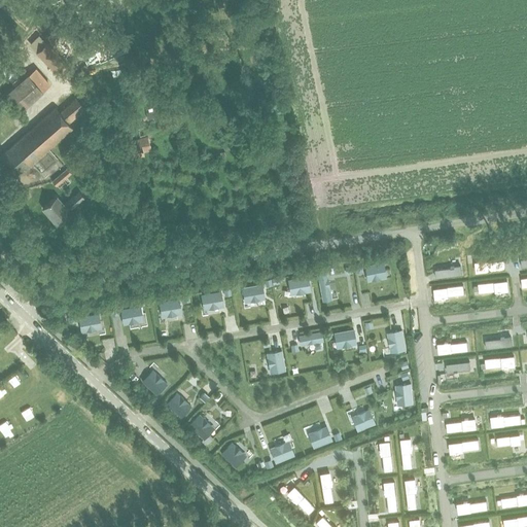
[(29,73),(6,94),(21,110),(43,91),(41,88),(31,76),(29,73)]
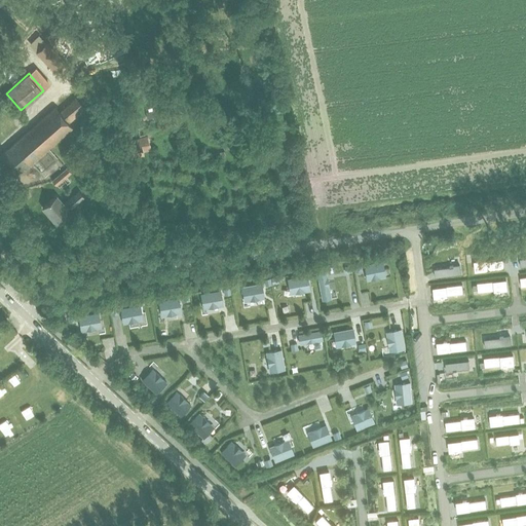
[(75,98),(66,106),(59,112),(53,107),(0,153),(0,157),(15,176),(72,127),(67,121),(83,107),(75,98)]
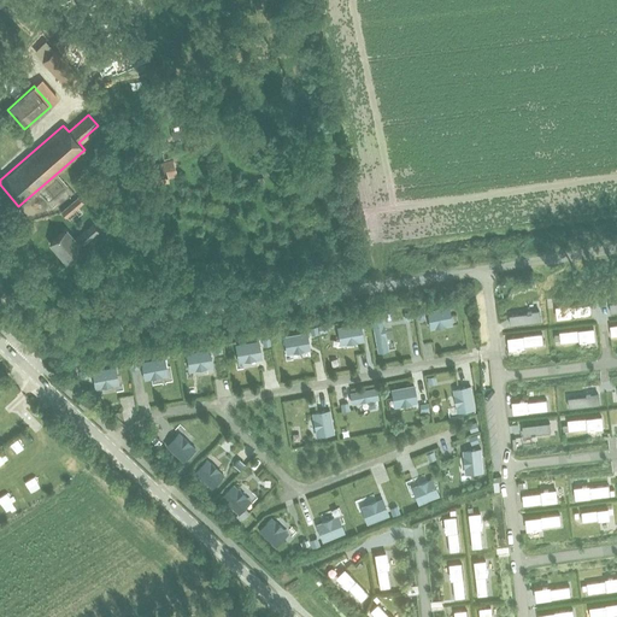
[(169,147),(160,148),(163,158),(171,157),(169,147)]
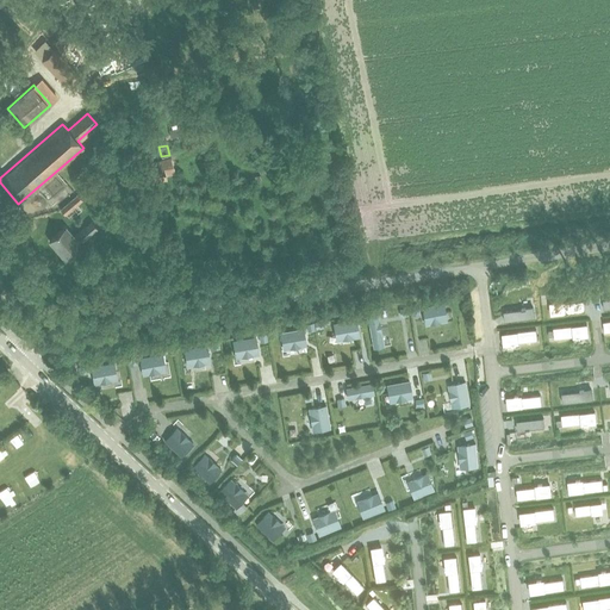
[(165,169),(173,167),(170,157),(147,163),(151,182),(167,179),(165,169)]
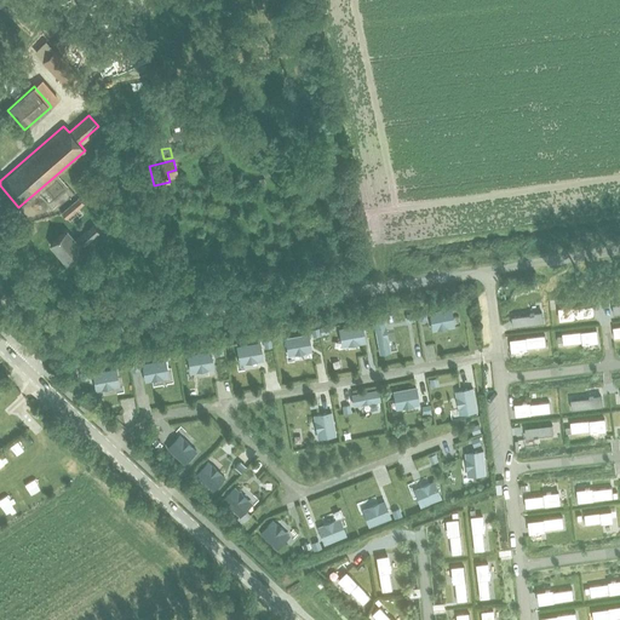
[(79,199),(78,200),(61,214),(65,219),(82,204),(79,199)]
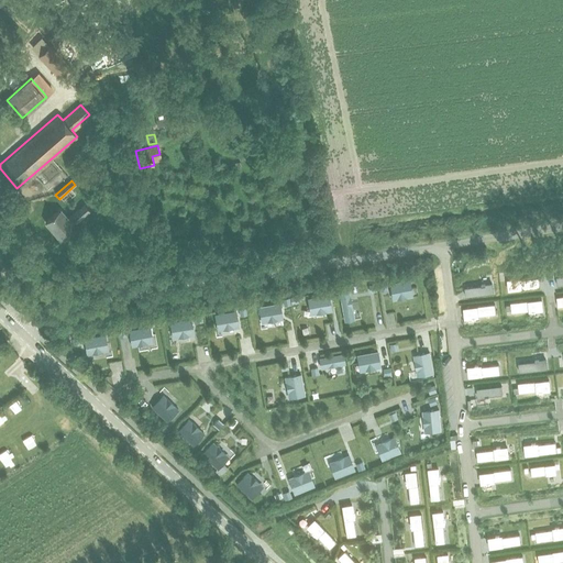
[(203,191),(202,184),(191,186),(191,187),(188,188),(188,194),(192,192),(192,194),(203,191)]
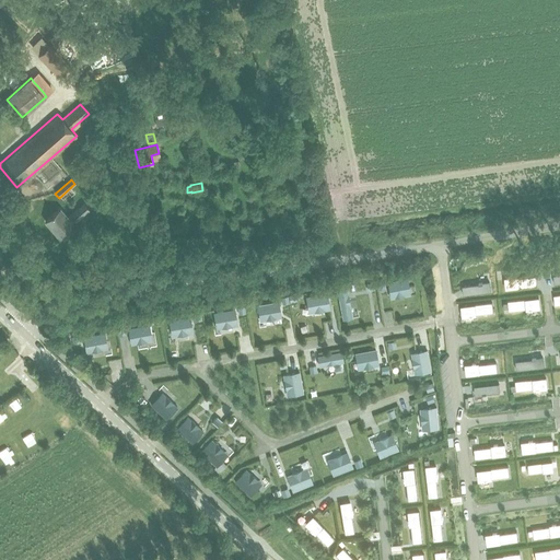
[(59,238),(70,230),(74,226),(72,224),(89,210),(83,203),(67,217),(59,208),(44,221),(59,238)]
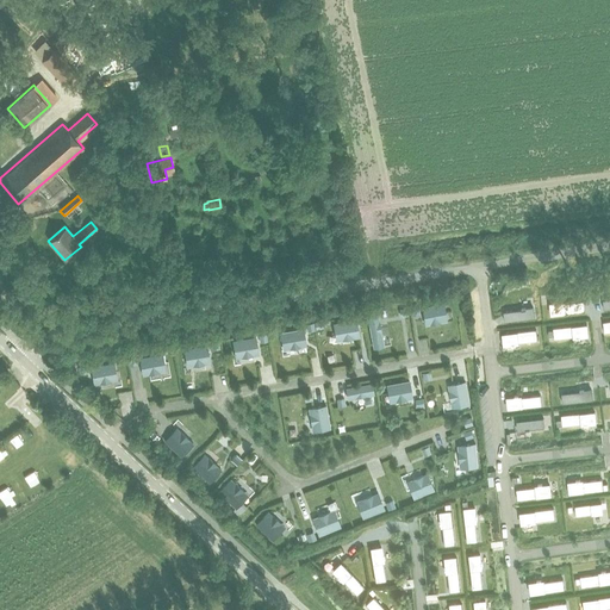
[(558,303),(549,304),(551,315),(585,312),(584,300),(565,303),(565,302),(561,303),(561,302),(558,302),(558,303)]
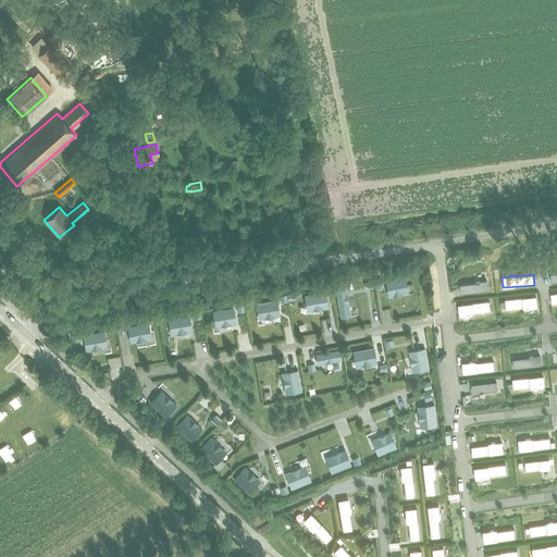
[(385,281),(387,296),(404,294),(403,286),(407,285),(406,277),(385,281)]
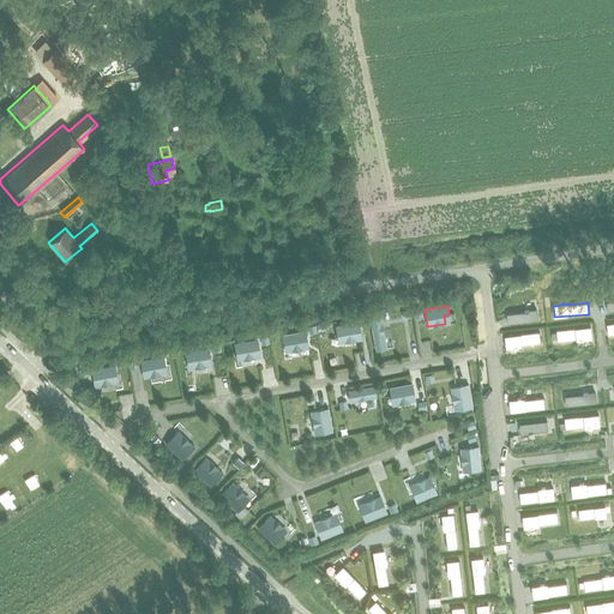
[(524,312),(506,314),(507,324),(537,319),(536,309),(529,311),(529,309),(524,311),(524,312)]
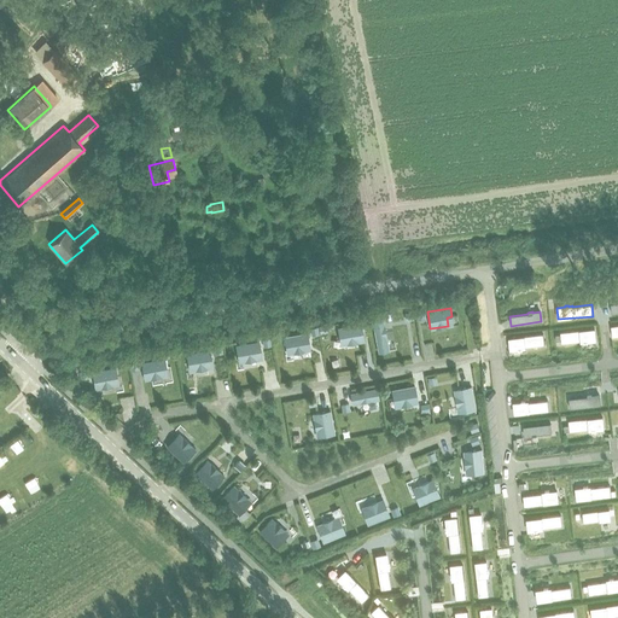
[(382,318),(372,320),(377,347),(388,345),(382,318)]
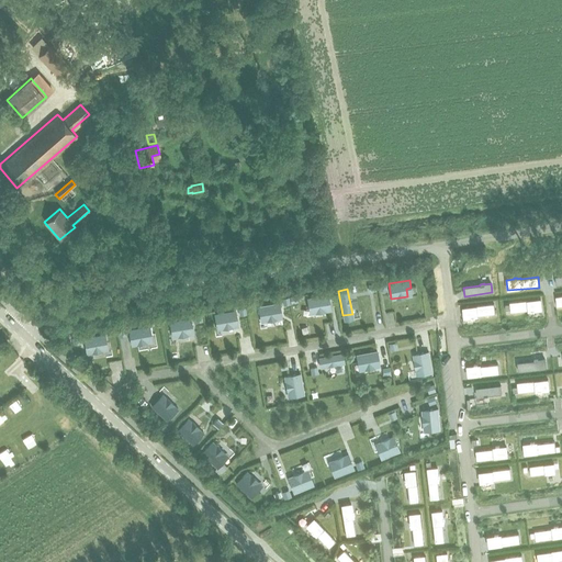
[(307,299),(308,306),(313,305),(314,313),(330,310),(327,294),(307,299)]
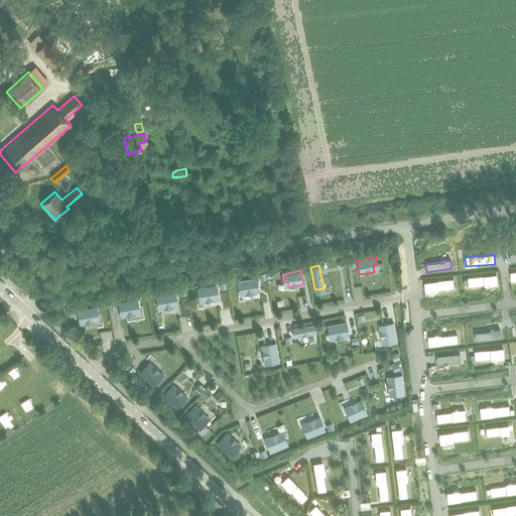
[(468,279),(464,279),(464,284),(468,284),(468,286),(485,284),(485,285),(487,285),(487,286),(491,285),(491,284),(497,284),(496,274),(468,277),(468,279)]
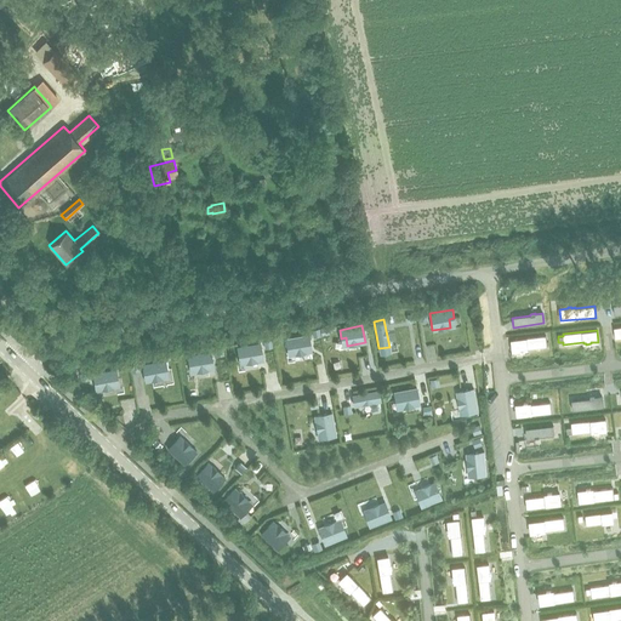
[(308,335),(285,339),(286,347),(292,346),(294,355),(312,352),(308,335)]
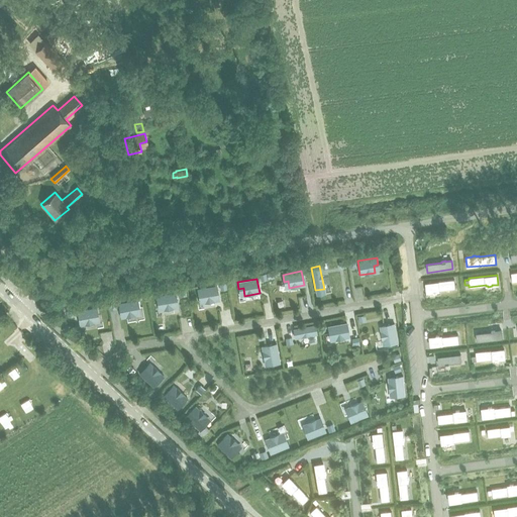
[(454,279),(425,283),(426,292),(433,292),(433,293),(436,292),(436,291),(439,291),(439,290),(455,288),(454,279)]
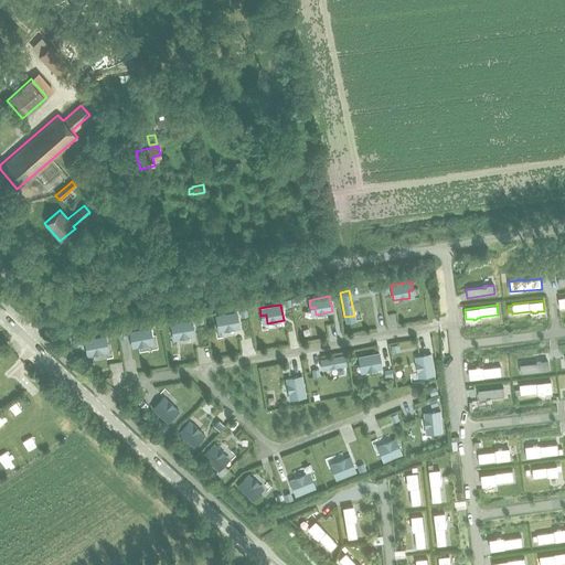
[(215,316),(216,323),(222,322),(223,331),(238,328),(236,312),(215,316)]
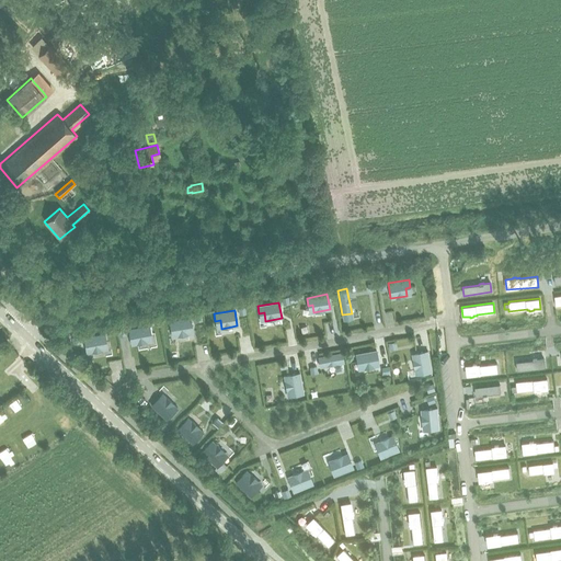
[(190,318),(169,321),(171,329),(175,329),(176,336),(193,333),(190,318)]
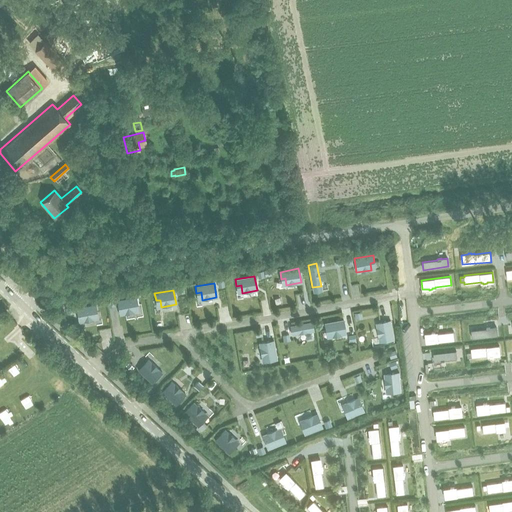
[(134,312),(132,305),(137,304),(136,297),(117,300),(119,315),(134,312)]
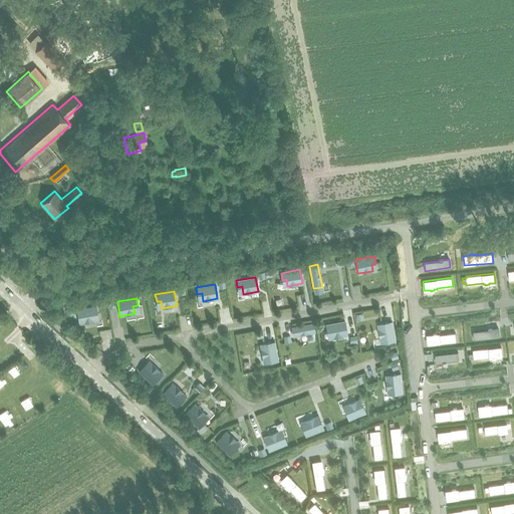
[(93,321),(92,313),(96,313),(95,305),(76,309),(79,323),(93,321)]
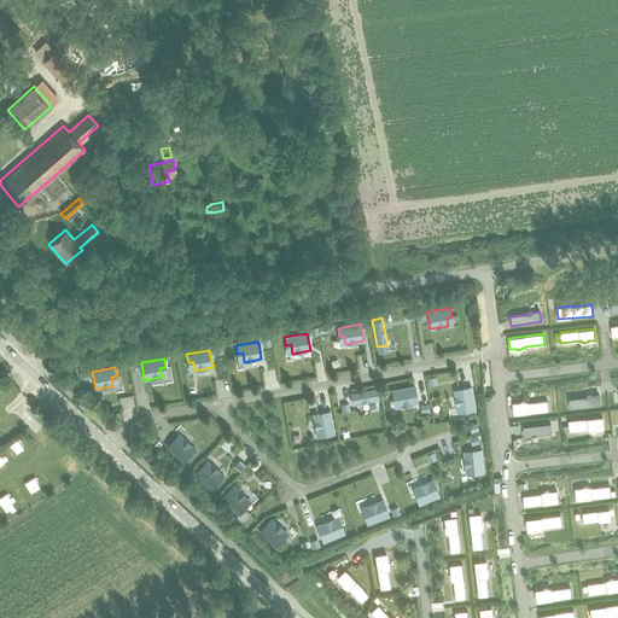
[(414,385),(391,390),(392,398),(398,397),(400,406),(418,403),(414,385)]
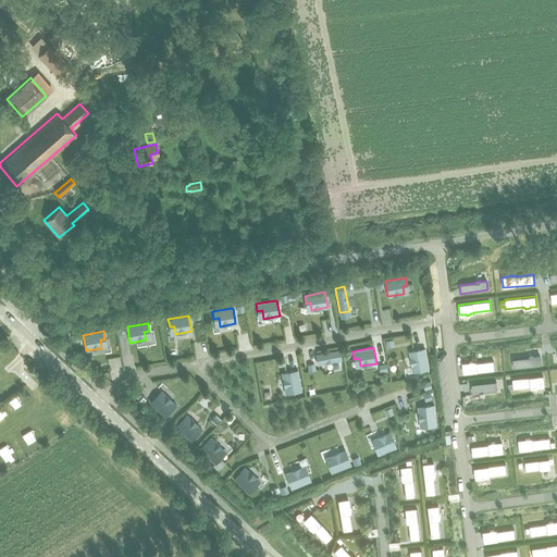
[(421,370),(429,369),(424,348),(409,351),(412,367),(420,366),(421,370)]
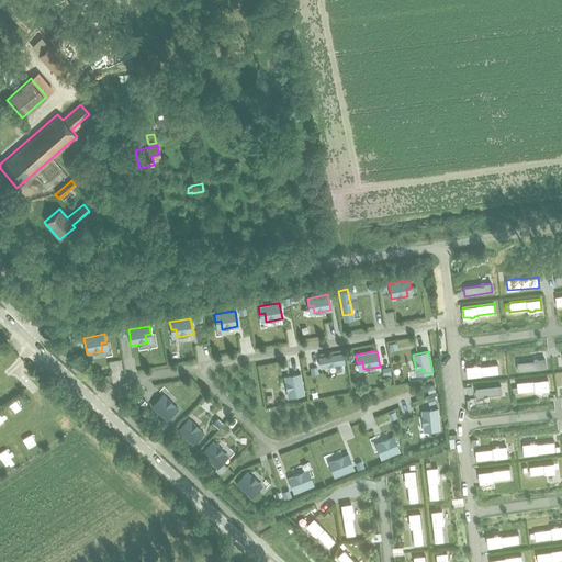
[(318,358),(321,368),(344,363),(343,353),(318,358)]
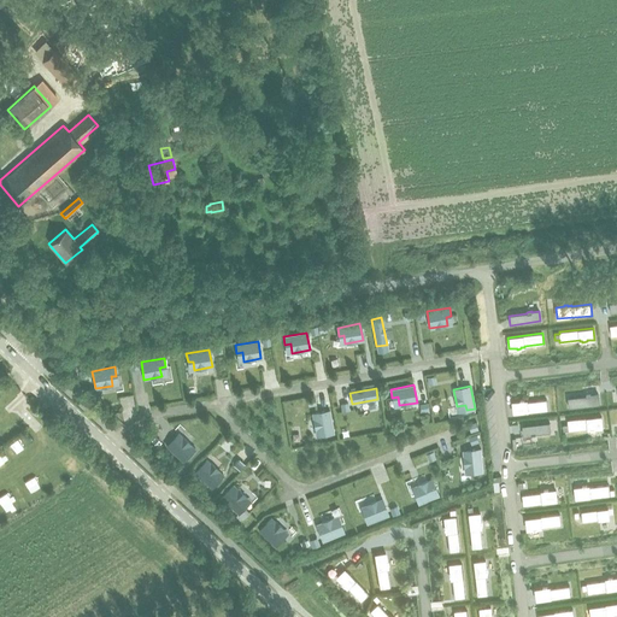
[(586,395),(568,398),(569,407),(599,404),(598,394),(591,395),(591,394),(586,394),(586,395)]
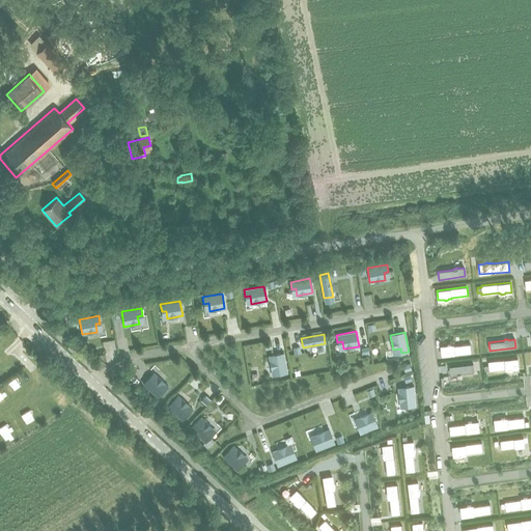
[(447,345),(441,346),(442,356),(471,353),(471,347),(470,343),(453,345),(453,344),(451,345),(451,344),(447,344),(447,345)]
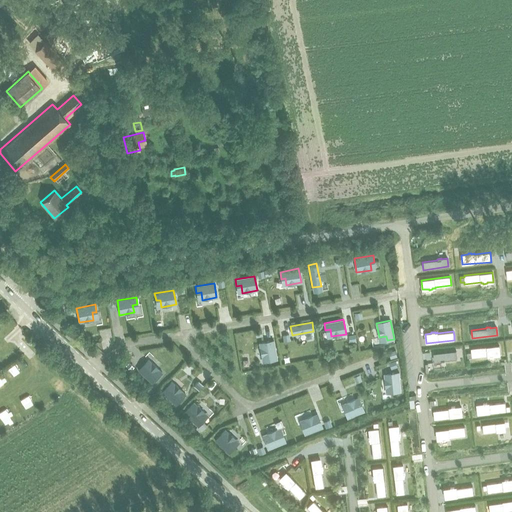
[(273,340),(258,343),(261,357),(265,356),(266,361),(276,359),(273,340)]
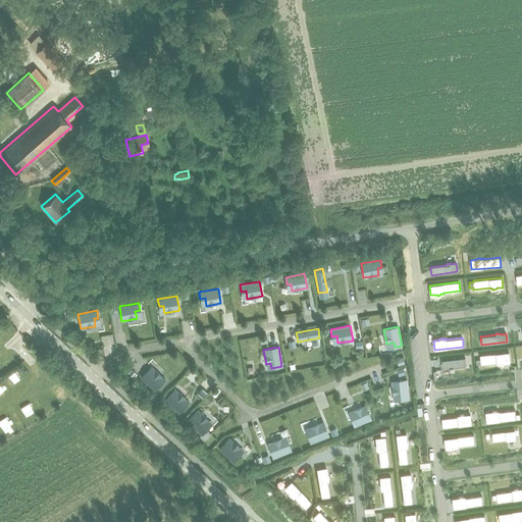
[(480,359),(476,360),(476,365),(498,362),(498,363),(500,363),(500,364),(504,363),(504,362),(510,362),(509,352),(480,355),(480,359)]
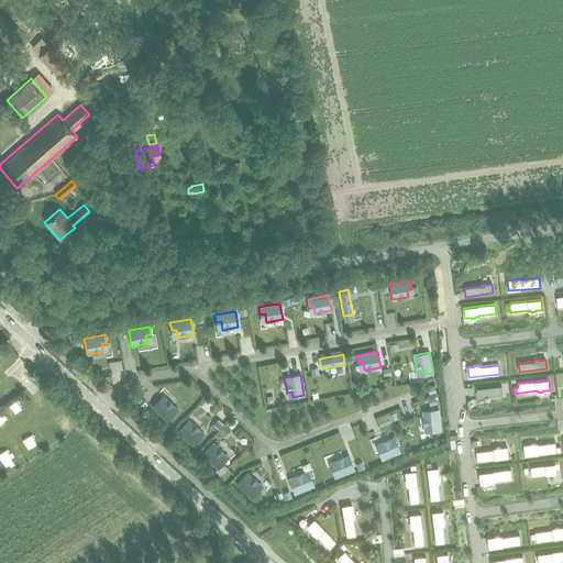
[(501,386),(476,388),(477,397),(485,397),(489,397),(489,396),(503,394),(501,386)]
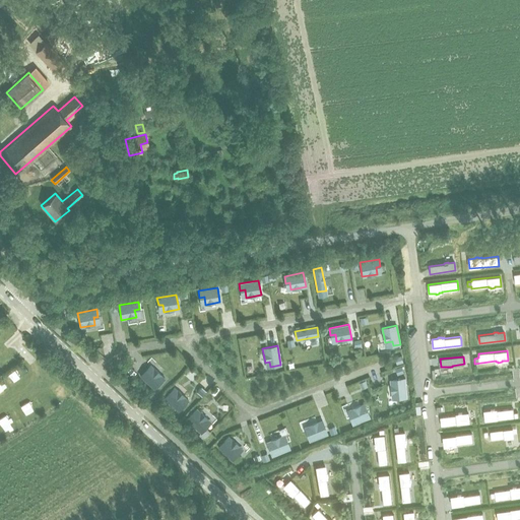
[(401,366),(395,369),(397,375),(404,373),(401,366)]
